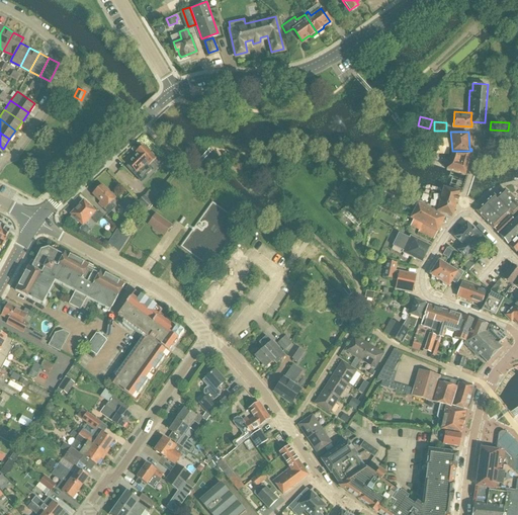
[(128,162),(126,165),(141,179),(151,165),(156,170),(164,162),(161,159),(157,155),(156,157),(154,155),(155,154),(152,151),(151,151),(143,144),(136,150),(138,151),(130,158),(127,161),(128,162)]
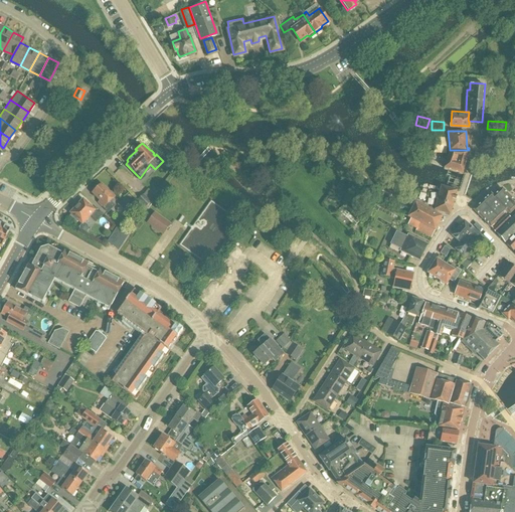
[(466,161),(469,150),(450,150),(444,166),(463,172),(466,161)]
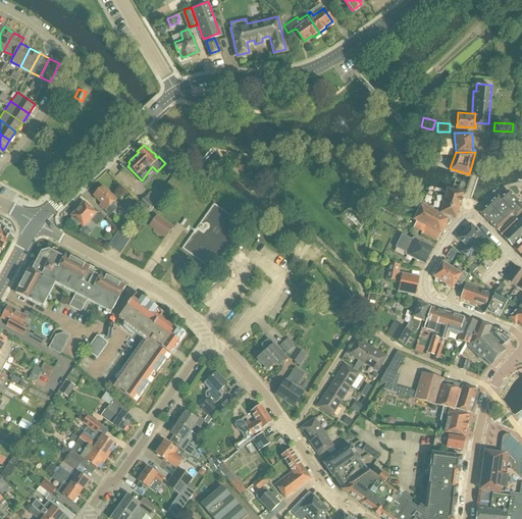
[(116,198),(103,185),(101,187),(99,185),(95,190),(96,191),(94,194),(102,202),(100,203),(106,209),(106,208),(110,212),(116,206),(112,202),(116,198)]
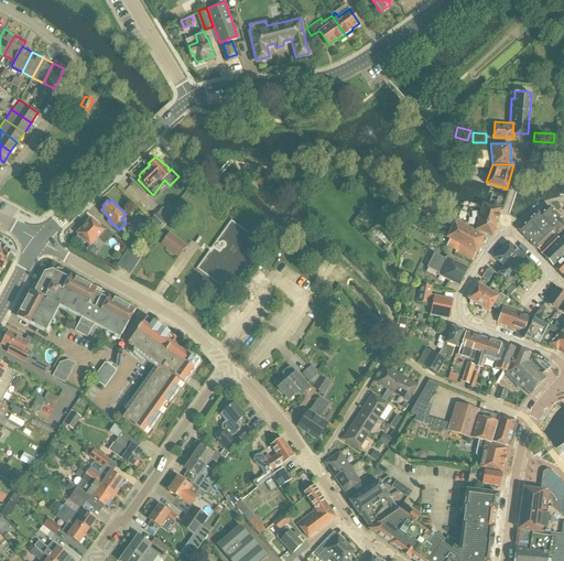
[(496,222),(500,207),(484,202),(475,227),(492,233),(496,222)]
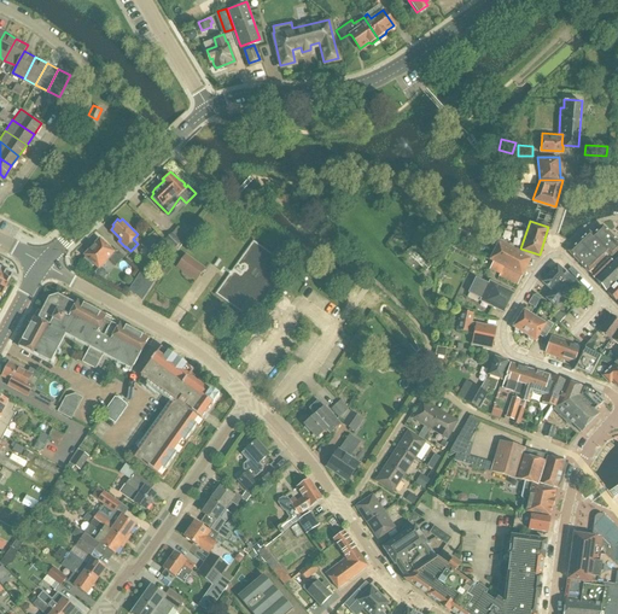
[(172,231),(164,237),(174,246),(181,239),(187,233),(184,231),(179,226),(178,224),(172,231)]
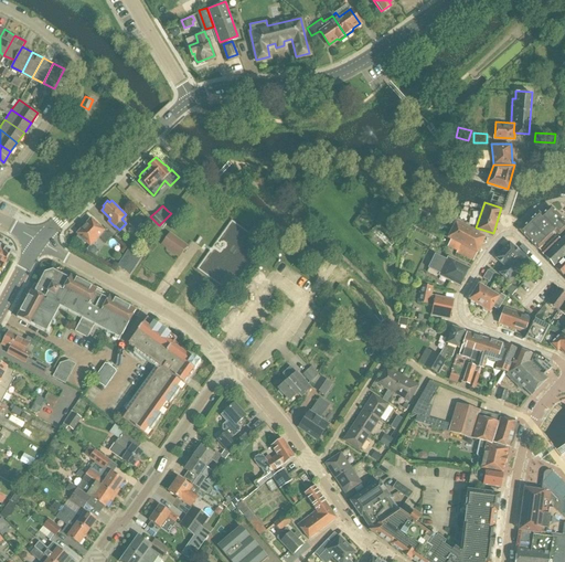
[(564,226),(564,220),(551,205),(542,214),(539,211),(520,229),(537,247),(555,230),(560,233),(564,226)]
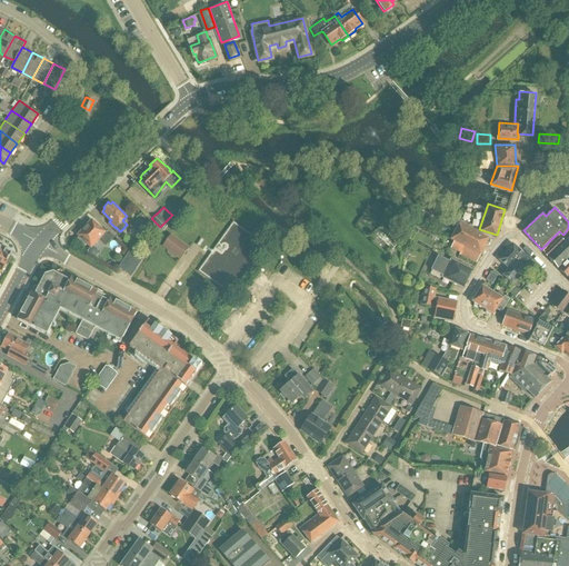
[(360,220),(366,225),(370,220),(363,216),(360,220)]
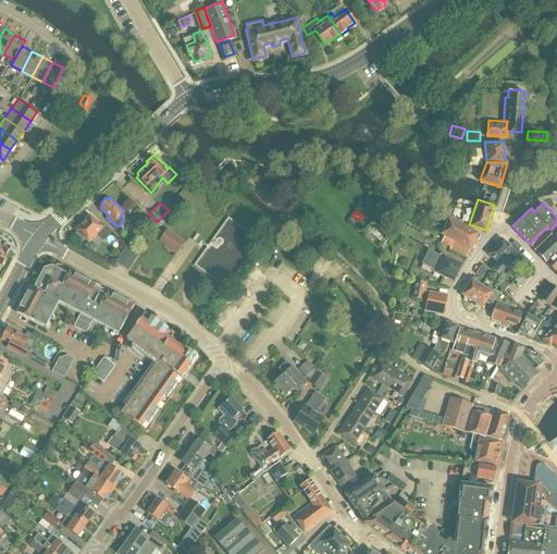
[(140,225),(144,222),(134,212),(127,218),(135,225),(137,223),(140,225)]
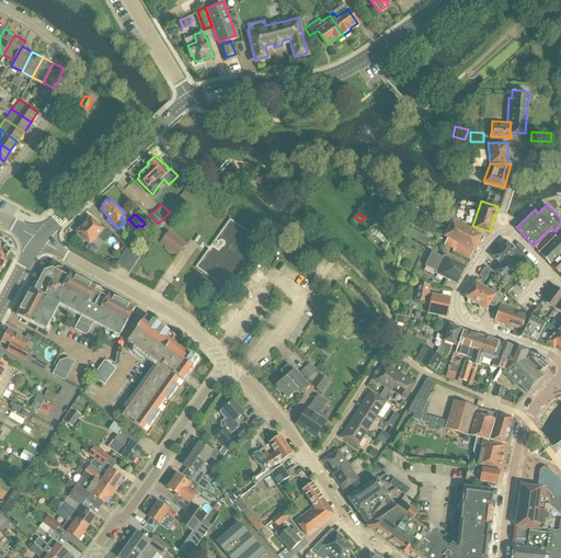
[(102,226),(90,215),(77,229),(78,230),(76,234),(83,240),(87,238),(90,241),(98,232),(103,237),(106,239),(113,231),(104,224),(102,226)]
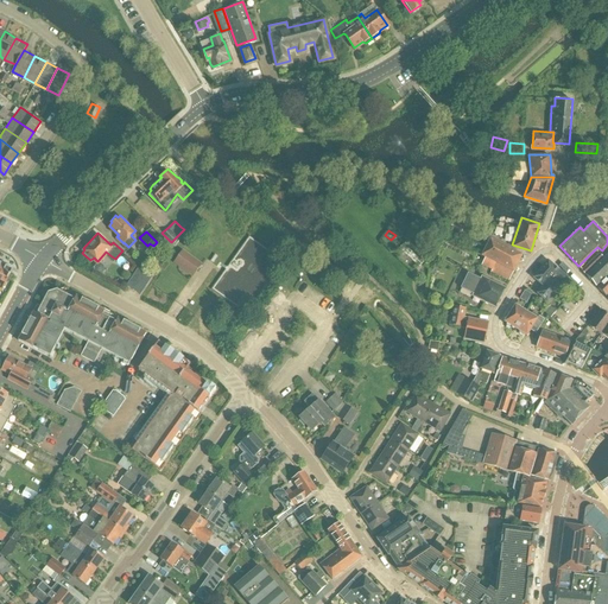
[(246,312),(284,259),(248,234),(211,287),(246,312)]
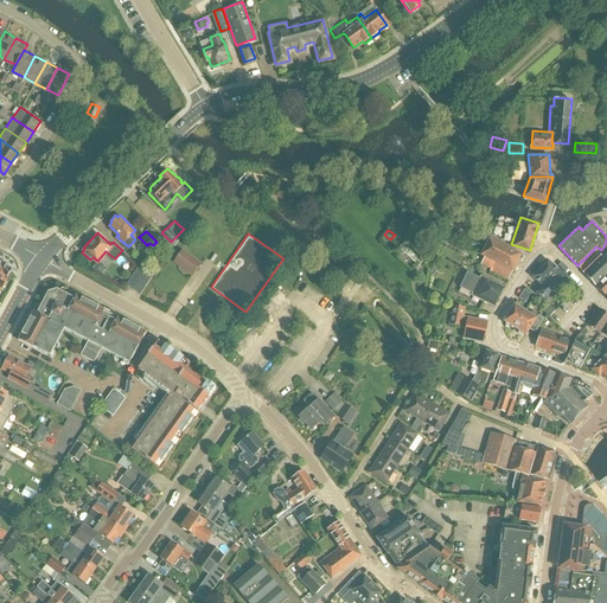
[(508,277),(511,269),(521,252),(490,237),(481,252),(485,255),(480,263),(508,277)]
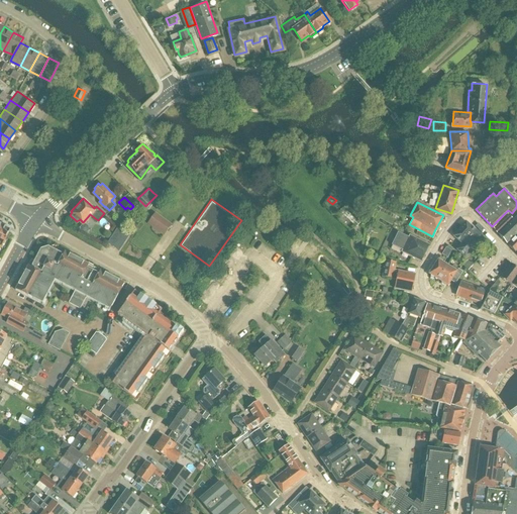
[(356,224),(360,220),(347,208),(349,206),(345,203),(339,209),(341,211),(356,224)]
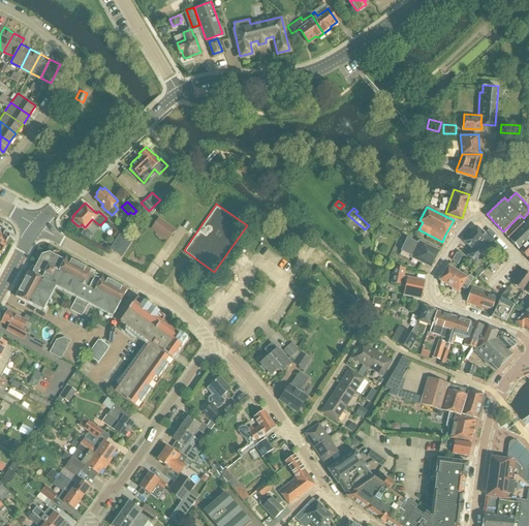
[(167,239),(175,228),(158,217),(151,227),(167,239)]
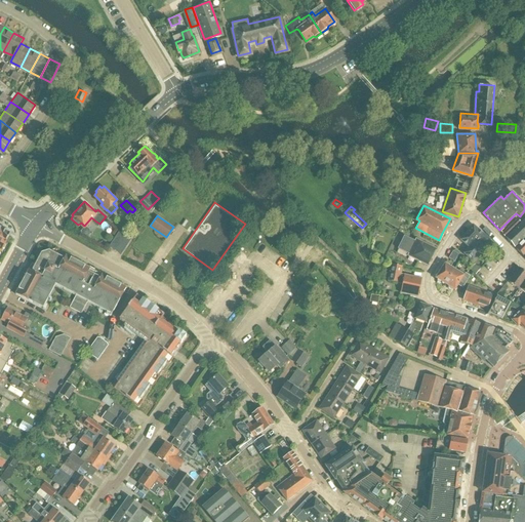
[(505,236),(520,221),(517,217),(501,233),(505,236)]
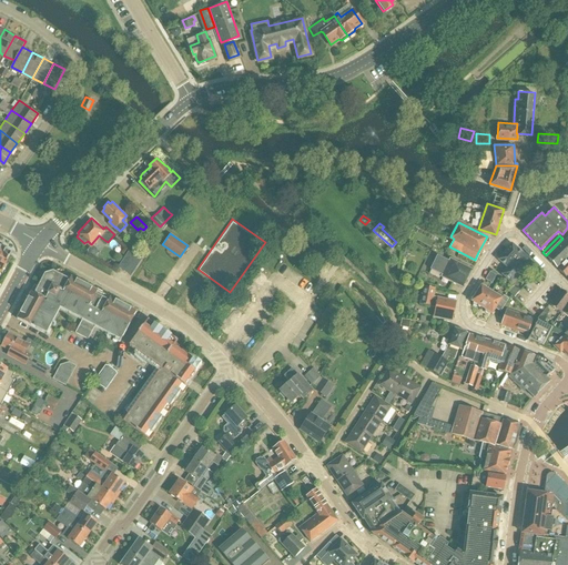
[(556,265),(567,253),(567,235),(547,256),(556,265)]
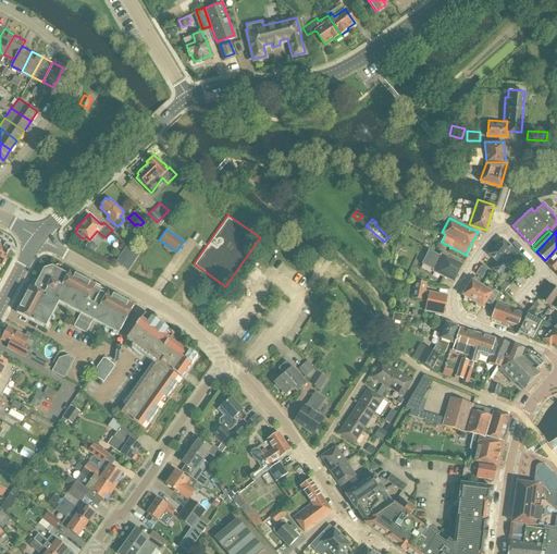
[(0,239),(0,263),(1,265),(11,246),(5,243),(7,241),(1,237),(0,239)]
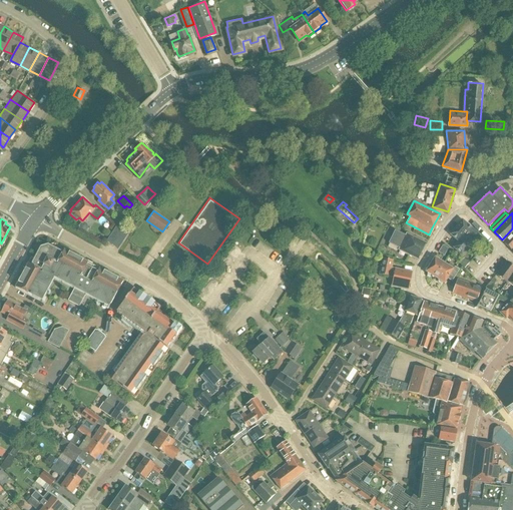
[(461,253),(479,233),(462,218),(450,232),(458,239),(453,245),(461,253)]
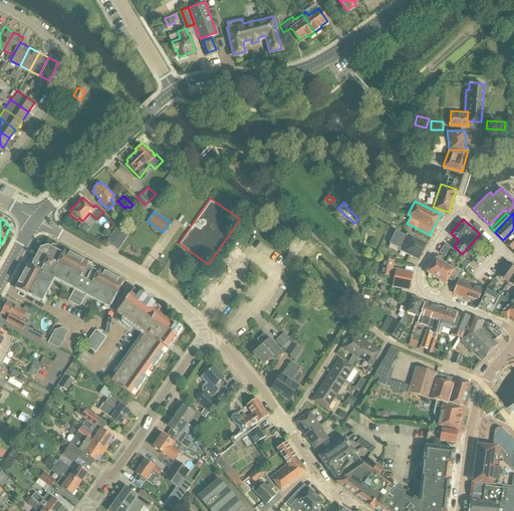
[(117,247),(129,232),(117,224),(106,239),(117,247)]
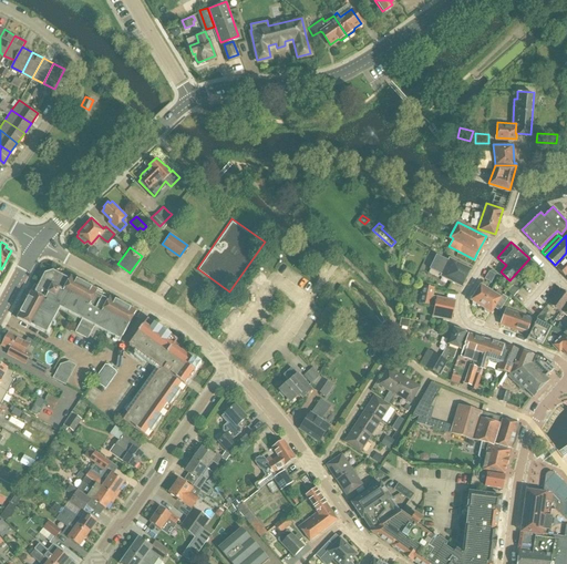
[(447,258),(436,254),(431,267),(441,272),(440,274),(462,285),(471,267),(449,256),(447,258)]
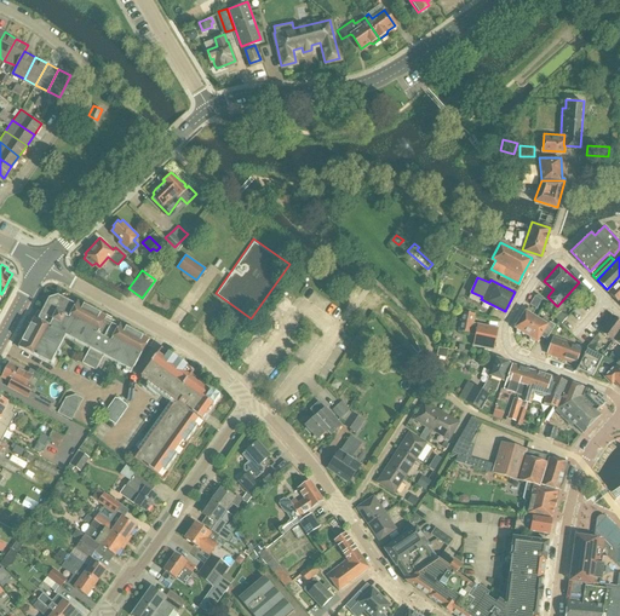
[(618,301),(619,299),(619,278),(608,291),(618,301)]
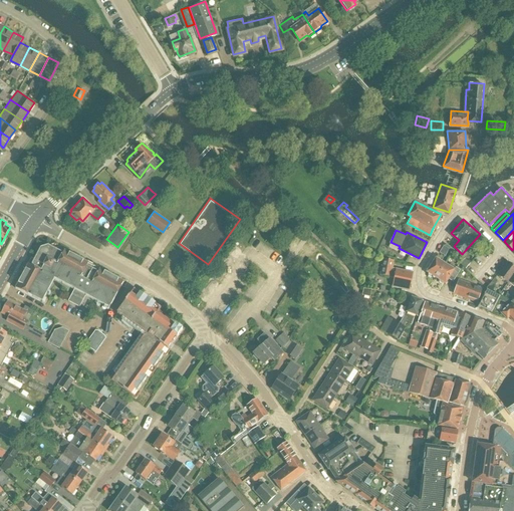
[(122,280),(88,262),(63,249),(62,251),(47,243),(39,246),(30,264),(27,263),(15,286),(38,299),(50,275),(73,288),(67,299),(78,305),(84,294),(108,306),(122,280)]
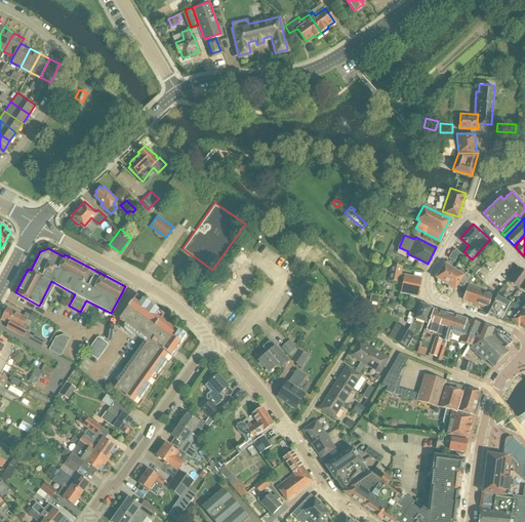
[(454,259),(458,252),(453,248),(448,255),(454,259)]
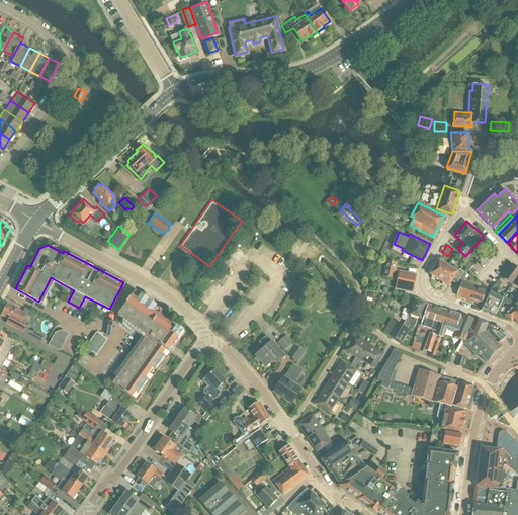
[(439,278),(448,265),(444,262),(445,260),(440,257),(430,273),(431,274),(431,276),(434,278),(436,277),(439,278)]
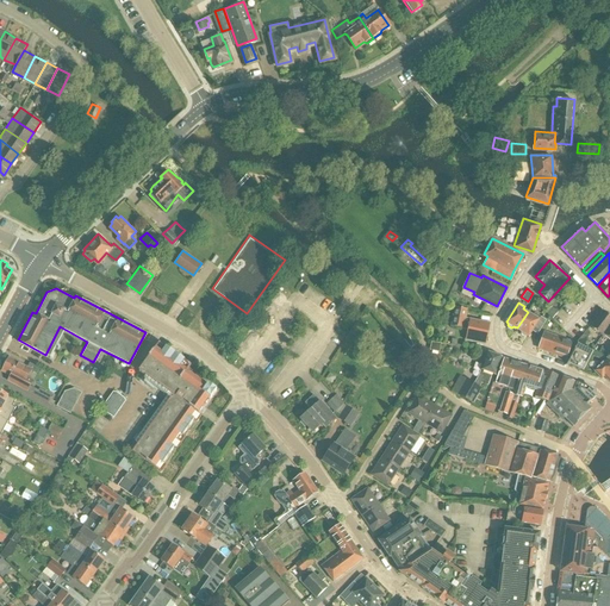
[(552,304),(546,311),(549,314),(553,317),(559,310),(555,307),(552,304)]
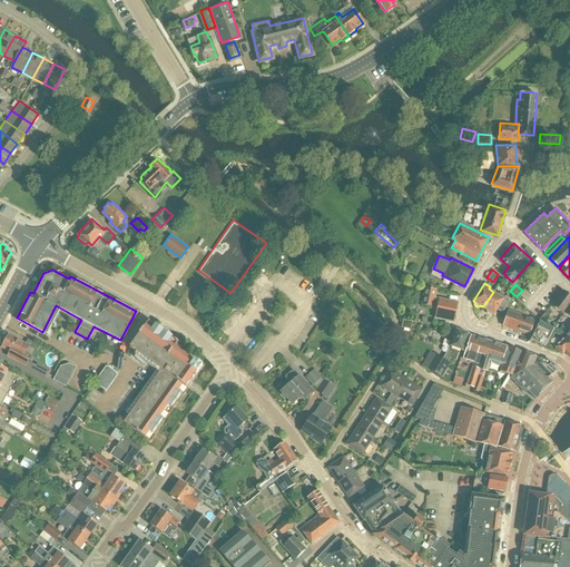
[(435,296),(435,295),(436,287),(425,285),(421,302),(438,305),(434,316),(453,320),(458,300),(439,296),(435,296)]
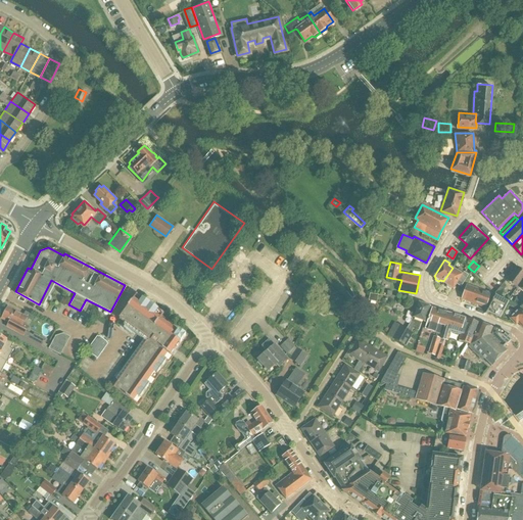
[(371,281),(374,266),(367,264),(366,269),(365,269),(363,279),(371,281)]
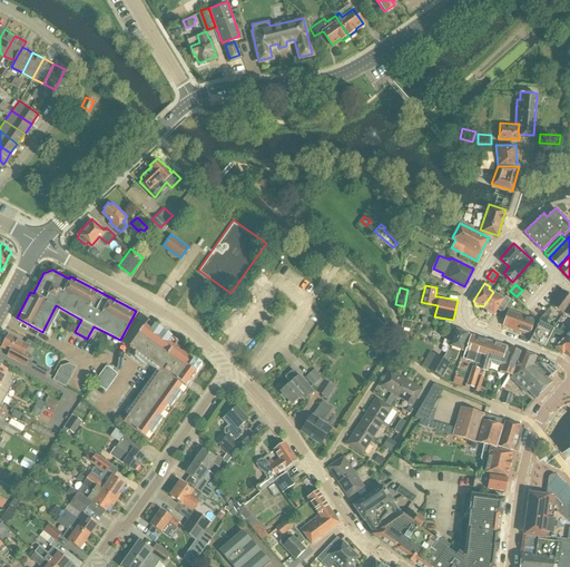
[(569,302),(569,293),(563,289),(551,304),(562,312),(563,311),(569,302)]
